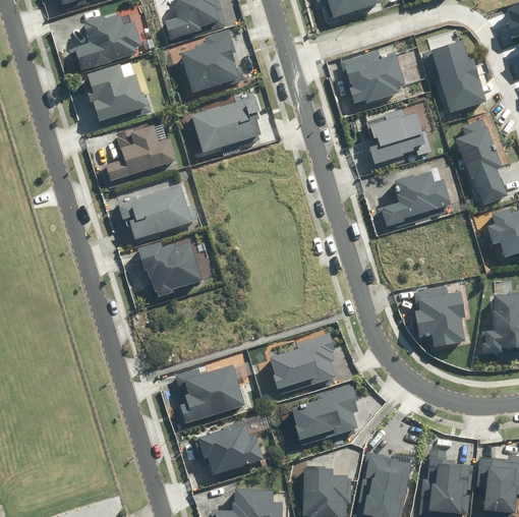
[(164,20),(169,39),(227,23),(221,0),(180,0),(173,17),(164,20)]
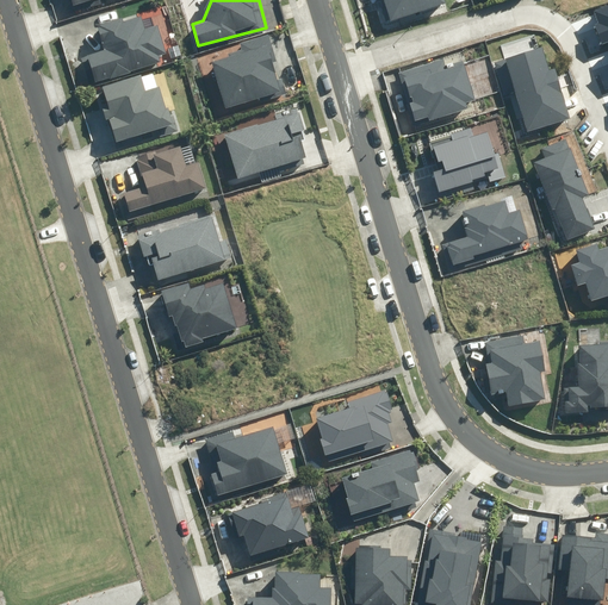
[(383,0),(390,19),(445,1),(445,0),(383,0)]
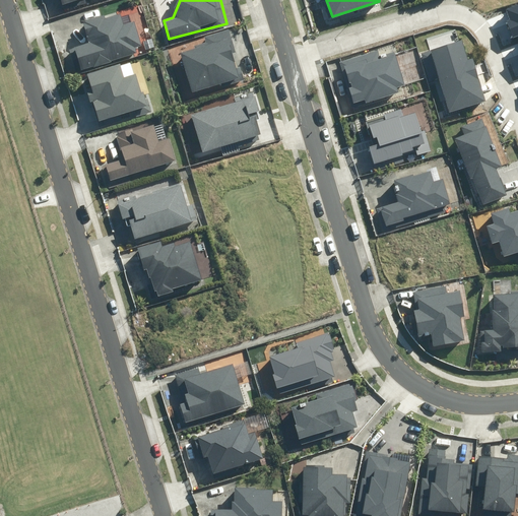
[(77,55),(82,70),(136,53),(134,47),(142,44),(134,19),(124,22),(121,13),(106,17),(105,13),(84,19),(90,41),(69,47),(72,56),(77,55)]
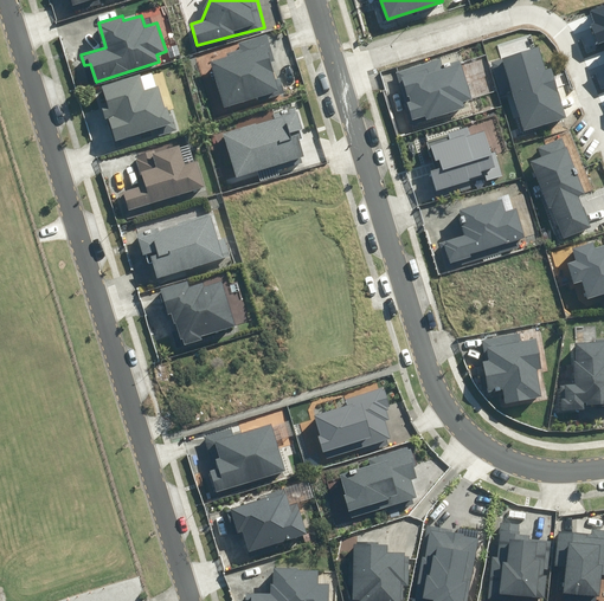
[(230,57),(210,63),(224,111),(282,94),(265,36),(227,47),(230,57)]
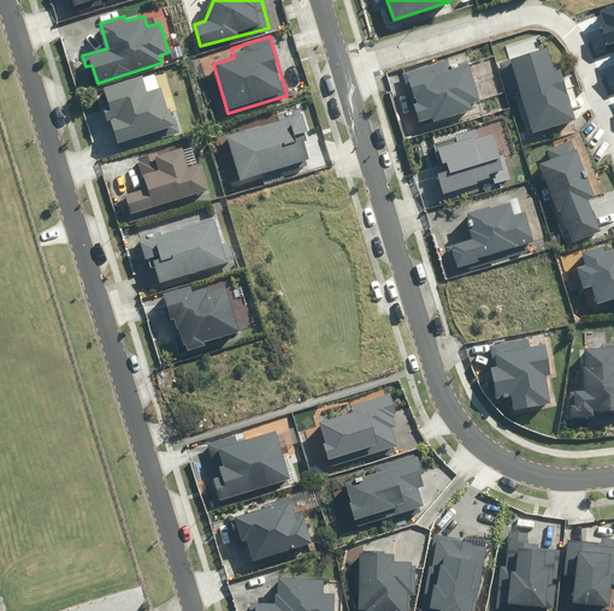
[(554,70),(547,47),(511,58),(532,132),(576,119),(560,67),(554,70)]
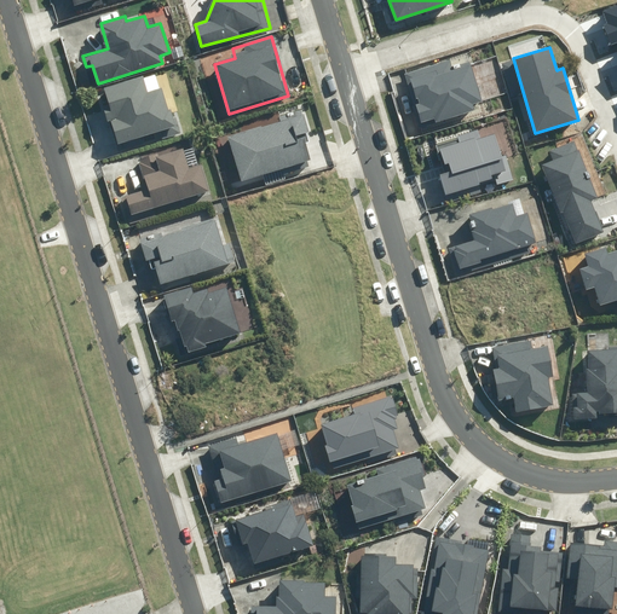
[(482,100),(470,61),(453,65),(450,57),(408,69),(417,104),(415,104),(420,122),(434,117),(436,122),(476,110),(473,102),(482,100)]
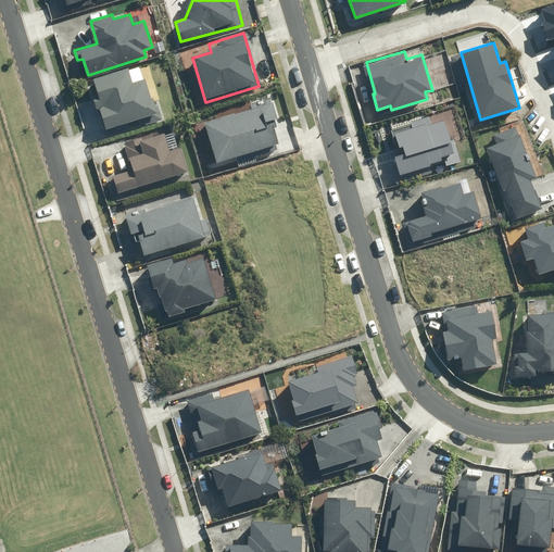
[(129,69),(92,79),(99,100),(93,101),(96,111),(100,110),(106,134),(163,116),(159,102),(153,103),(146,78),(134,82),(129,69)]
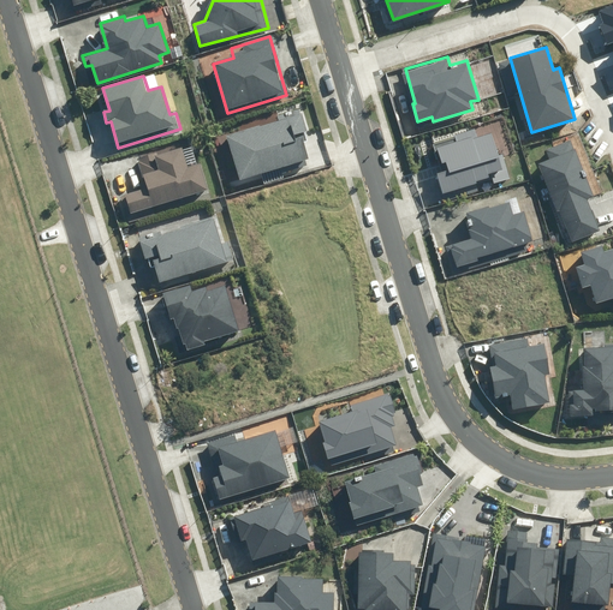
[(299,114),(224,133),(236,180),(308,161),(302,139),(307,138),(299,114)]
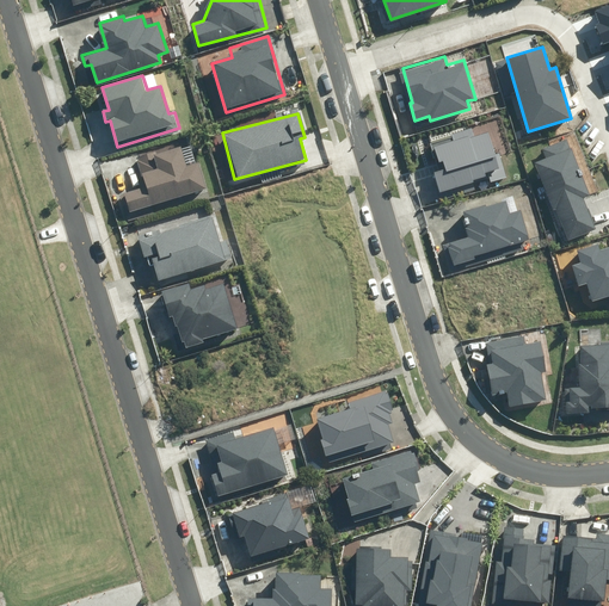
[(121,193),(127,212),(207,187),(197,156),(186,160),(182,144),(159,153),(157,147),(146,150),(149,160),(154,159),(157,167),(142,172),(146,186),(121,193)]
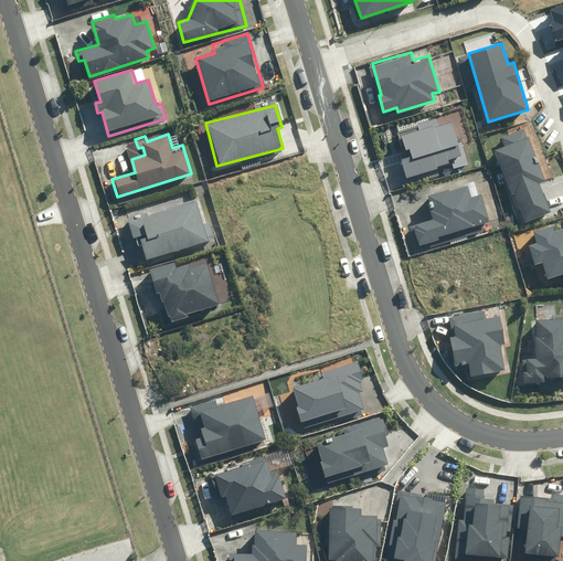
[(527,139),(495,151),(513,199),(517,198),(526,221),(548,212),(535,183),(543,180),(527,139)]
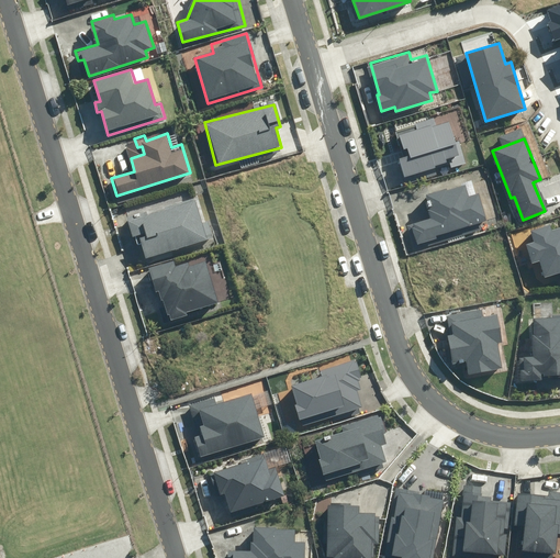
[(437,238),(436,235),(488,219),(480,192),(468,196),(465,183),(425,196),(432,216),(409,223),(415,245),(437,238)]
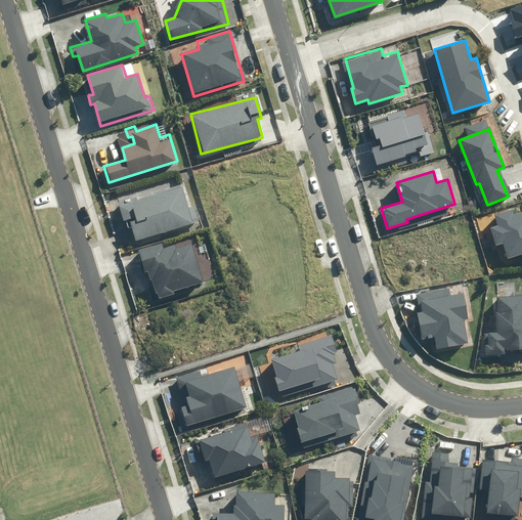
[(183,182),(117,203),(123,224),(129,222),(135,242),(196,223),(183,182)]
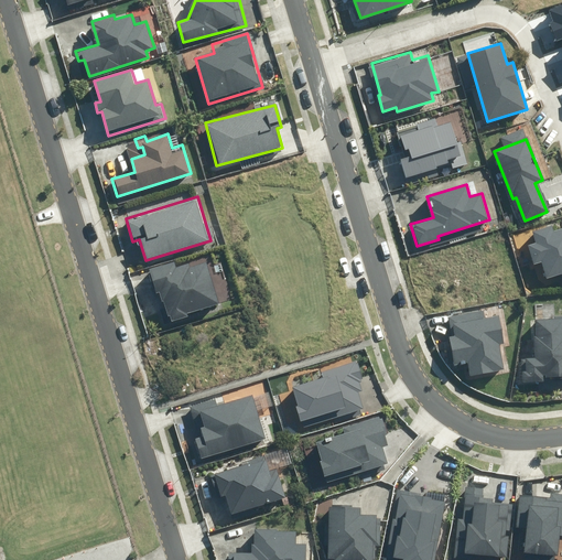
[(552,226),(535,230),(537,241),(528,244),(533,264),(542,260),(546,277),(561,272),(561,228),(553,230),(552,226)]
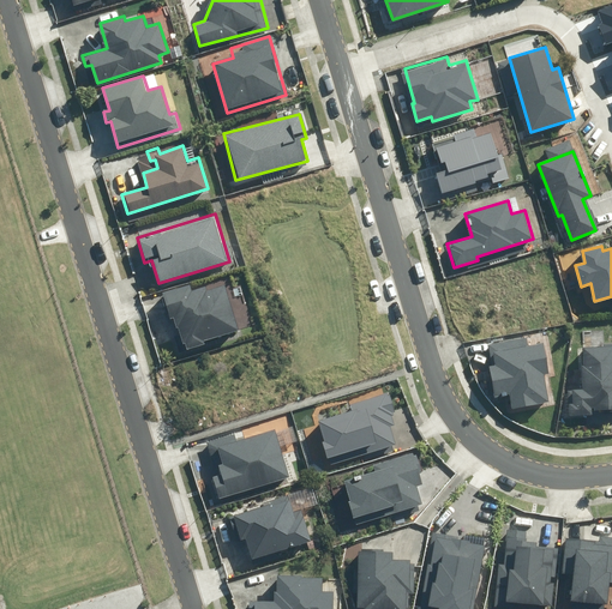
[(190,284),(162,293),(167,312),(150,317),(157,339),(183,332),(187,349),(205,344),(203,338),(239,327),(226,281),(192,290),(190,284)]
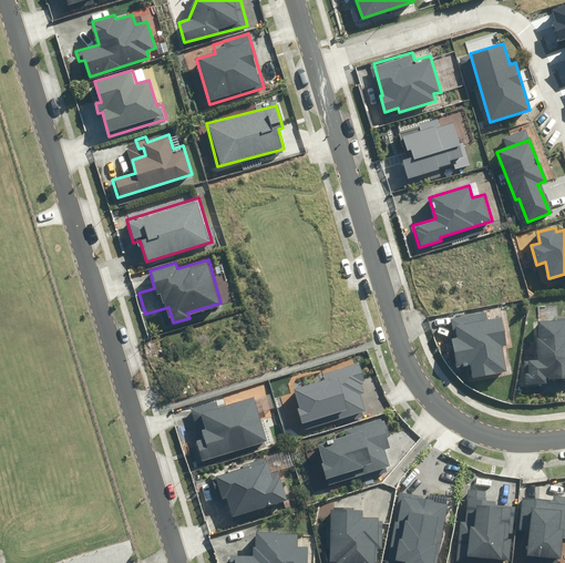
[(547,378),(564,378),(564,314),(558,315),(558,320),(536,320),(536,358),(525,359),(525,384),(547,384),(547,378)]
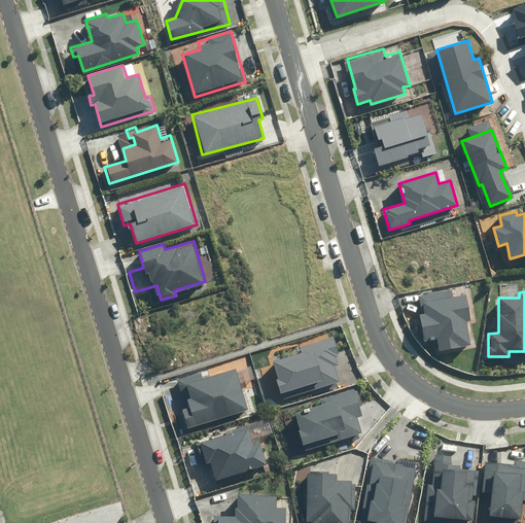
[(185,404),(191,425),(255,407),(242,361),(189,378),(196,401),(185,404)]
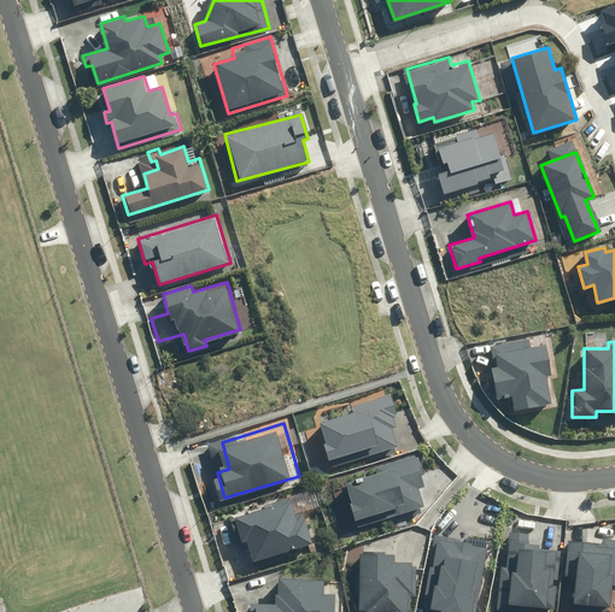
[(345,476),(361,524),(429,502),(425,484),(433,482),(422,451),(345,476)]
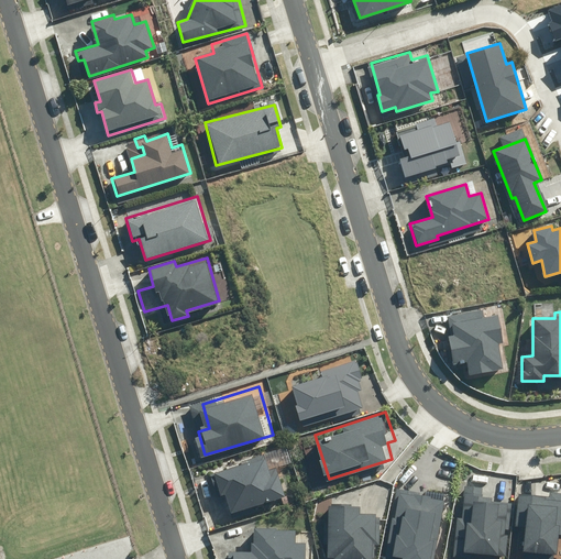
[(268,453),(216,468),(222,494),(228,493),(232,508),(289,493),(283,470),(274,472),(268,453)]
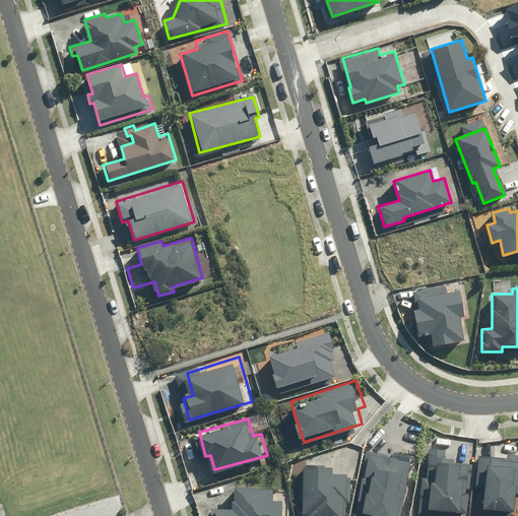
[(517,456),(479,454),(477,481),(488,482),(487,506),(511,507),(513,488),(517,488),(517,456)]
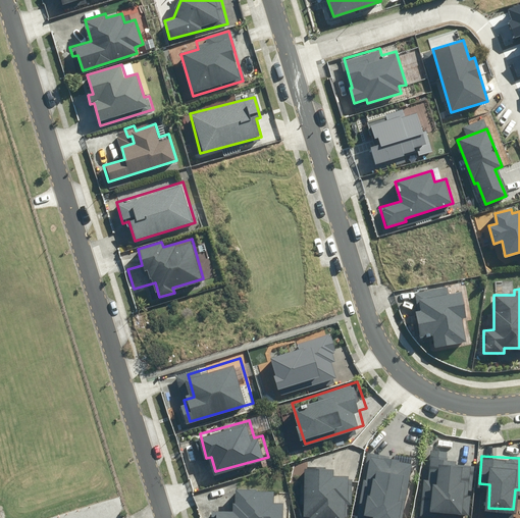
[(215,506),(214,517),(288,517),(289,498),(279,498),(280,485),(237,484),(236,506),(215,506)]
